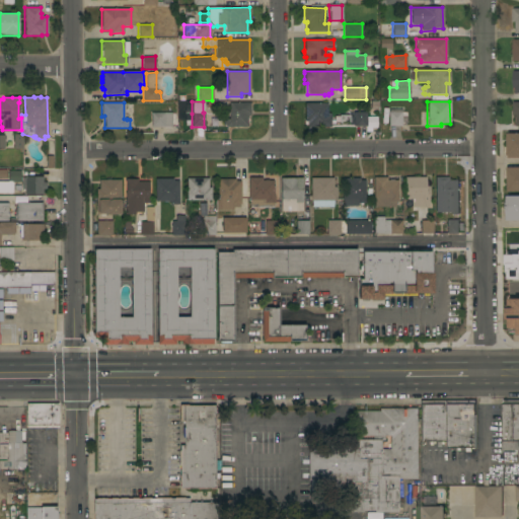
[(249,102),(249,104),(250,104),(250,109),(249,109),(250,116),(247,116),(248,118),(249,124),(246,126),(246,127),(244,127),(244,128),(239,128),(239,127),(235,127),(235,128),(232,128),(232,127),(230,127),(230,128),(227,128),(227,127),(226,127),(225,125),(223,125),(223,121),(225,121),(225,119),(228,119),(228,102),(249,102)]
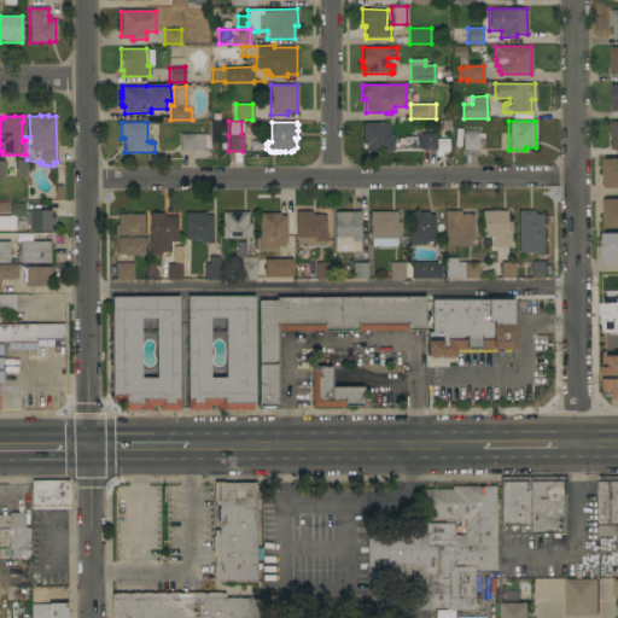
[(389,123),(389,134),(394,134),(394,151),(365,151),(365,145),(362,145),(362,122),(389,123)]
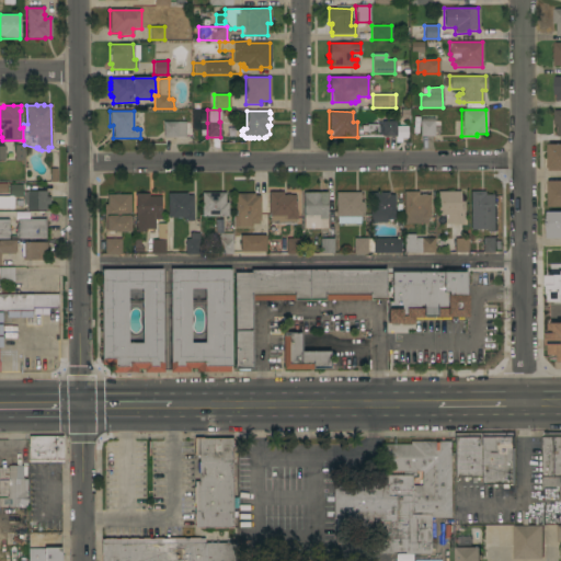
[(420,136),(420,121),(420,118),(434,118),(434,121),(438,121),(438,134),(438,135),(433,135),(434,136),(420,136)]
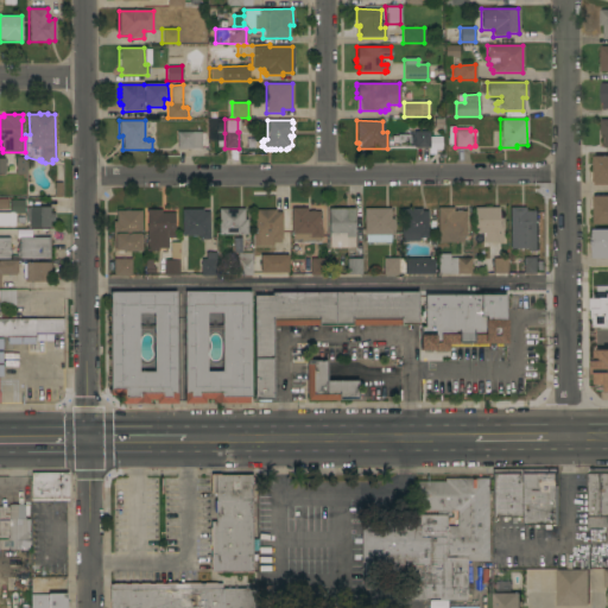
[(429,147),(413,149),(413,132),(429,131),(429,147)]
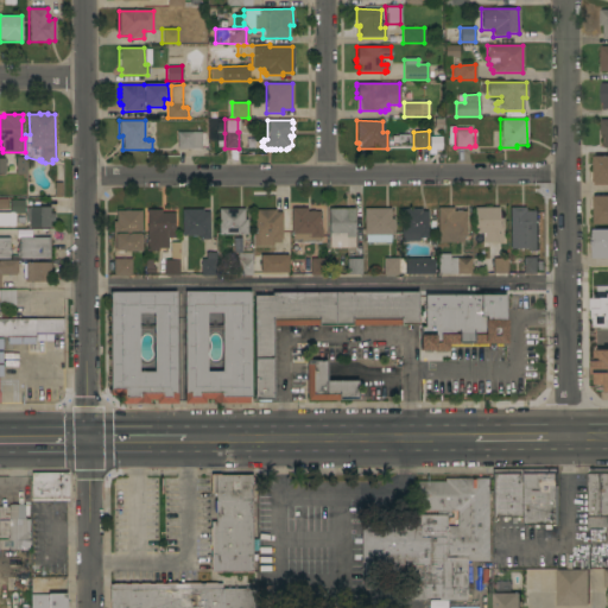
[(201,132),(201,149),(177,149),(177,132),(201,132)]
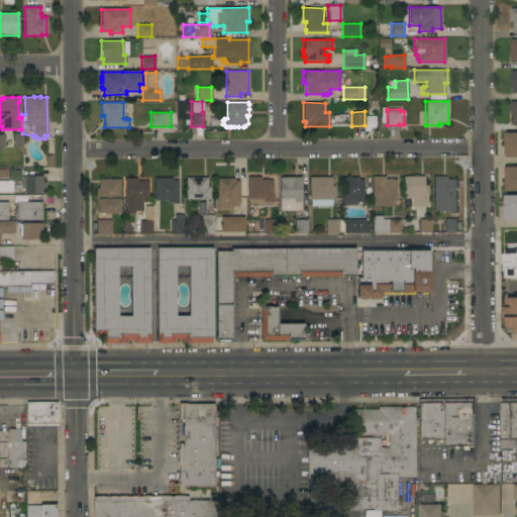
[(516,132),(516,157),(507,158),(507,154),(506,154),(506,133),(516,132)]
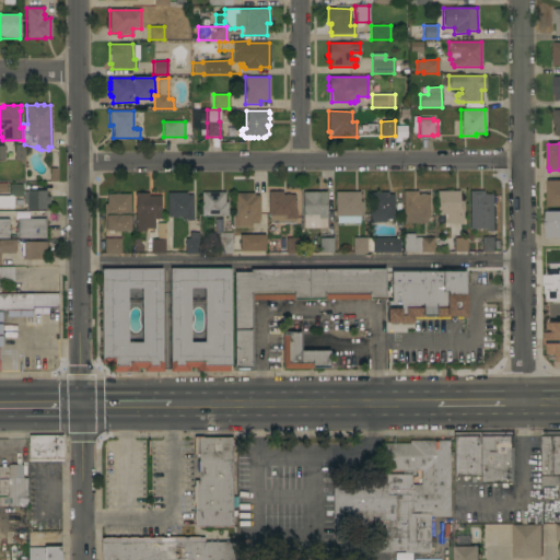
[(23,144),(23,160),(13,160),(13,144),(23,144)]
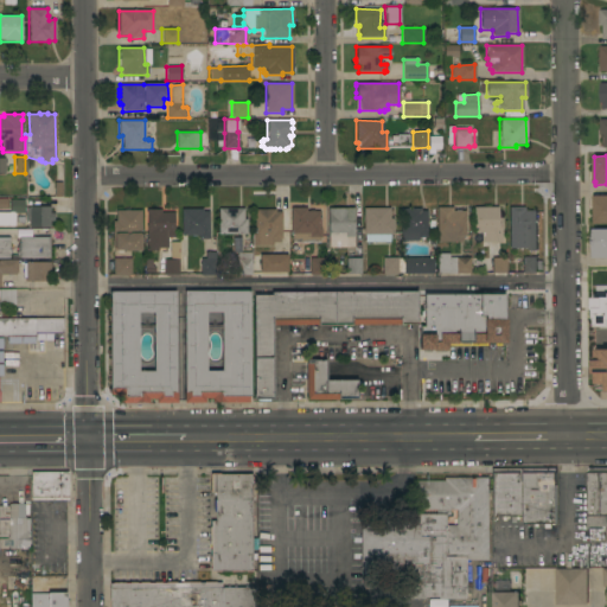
[(606,196),(606,224),(594,224),(594,196),(606,196)]
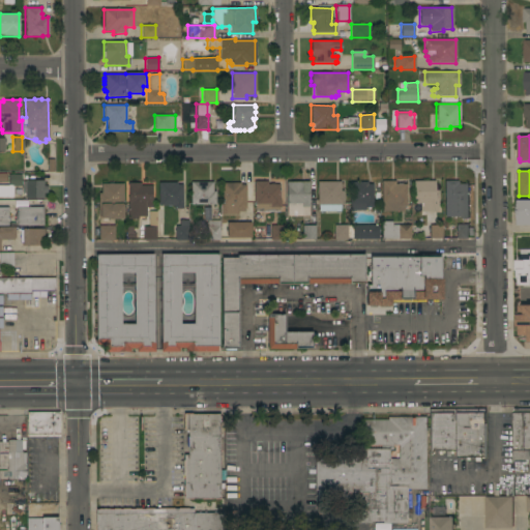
[(0,185),(8,185),(8,174),(21,174),(21,186),(12,186),(12,197),(0,197),(0,185)]
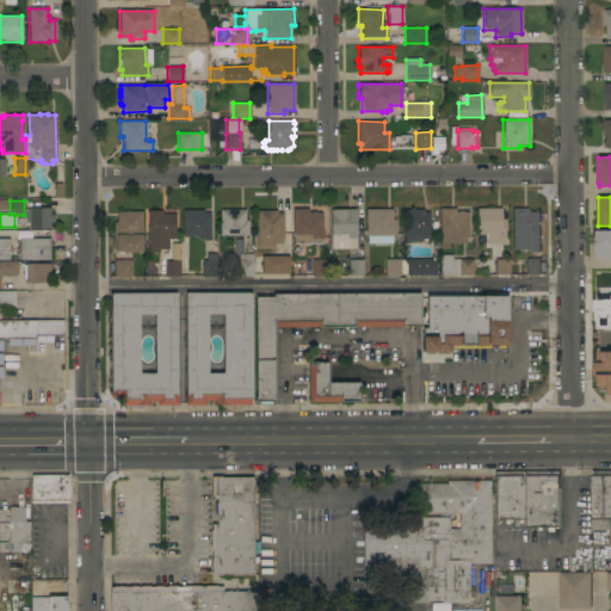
[(49,215),(54,215),(54,222),(50,222),(50,228),(29,229),(29,223),(25,223),(25,209),(49,208),(49,215)]
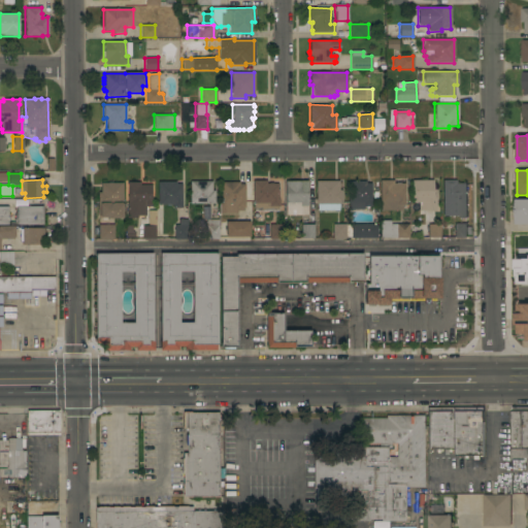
[(418,211),(418,202),(413,202),(411,180),(432,179),(433,188),(435,188),(435,210),(418,211)]
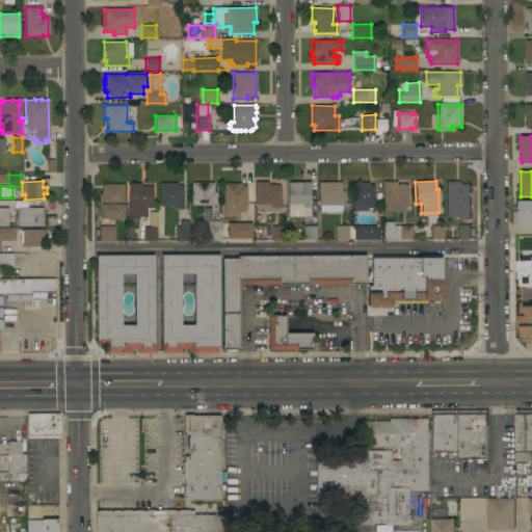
[(268,182),(268,185),(280,185),(280,201),(281,201),(281,208),(270,208),(270,205),(255,205),(255,182),(268,182)]
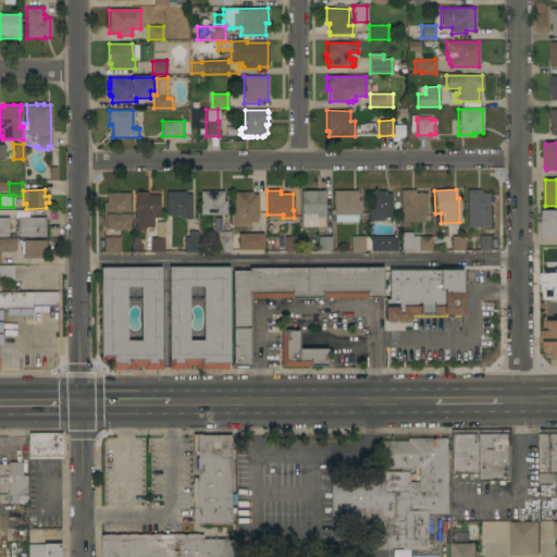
[(300,190),(324,190),(324,218),(323,218),(323,226),(309,227),(309,223),(308,223),(308,227),(300,227),(300,190)]
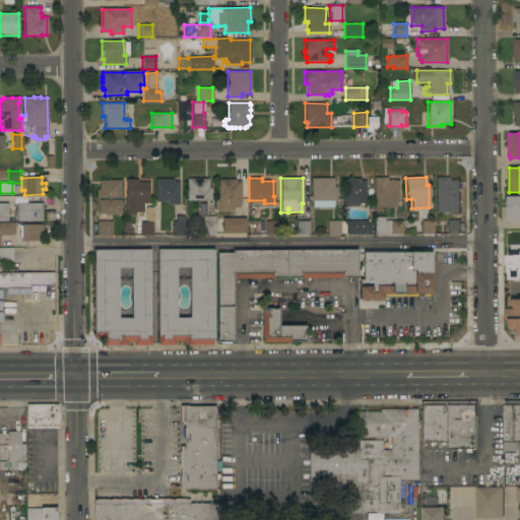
[(311,179),(333,178),(333,187),(336,187),(336,201),(333,201),(333,206),(312,207),(312,201),(311,201),(311,179)]
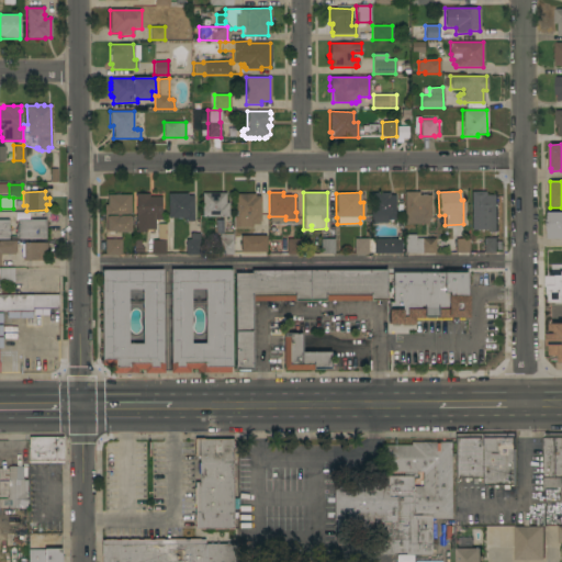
[(404,192),(418,192),(418,195),(430,195),(430,218),(427,218),(427,224),(405,224),(405,215),(404,215),(404,192)]
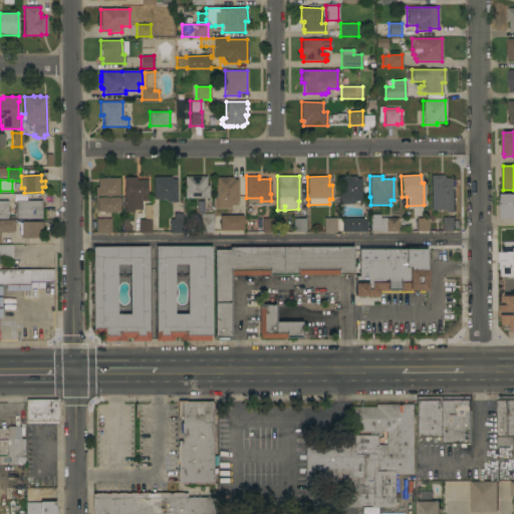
[(431,176),(444,176),(444,179),(455,179),(455,213),(449,213),(449,210),(431,210),(431,176)]
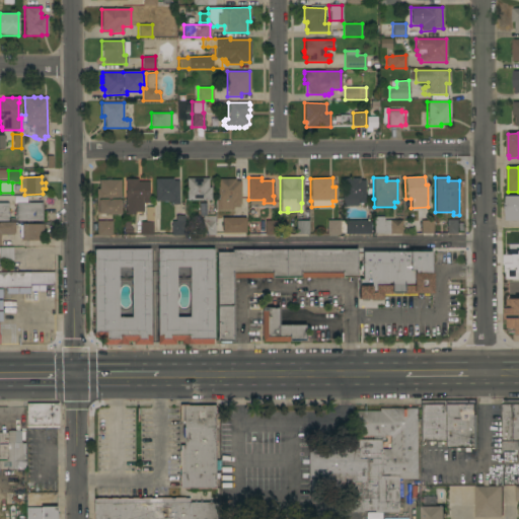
[(125,182),(125,178),(137,178),(137,181),(149,181),(149,203),(143,203),(143,212),(135,212),(135,215),(125,214),(125,182)]
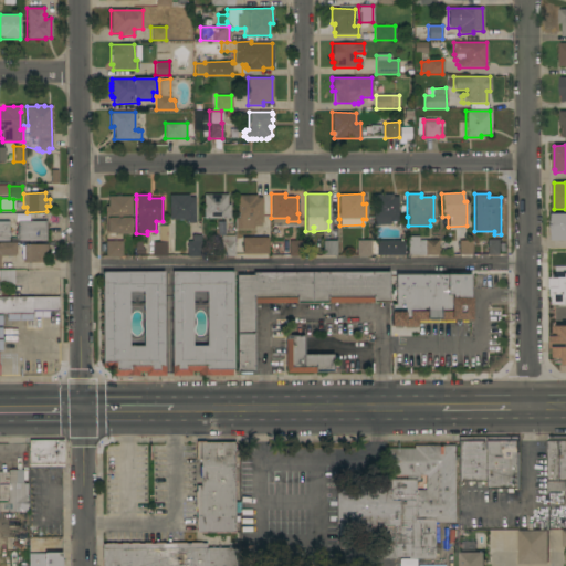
[(188,195),(188,197),(195,197),(195,222),(185,222),(185,219),(174,219),(174,223),(167,223),(167,218),(169,218),(169,195),(188,195)]
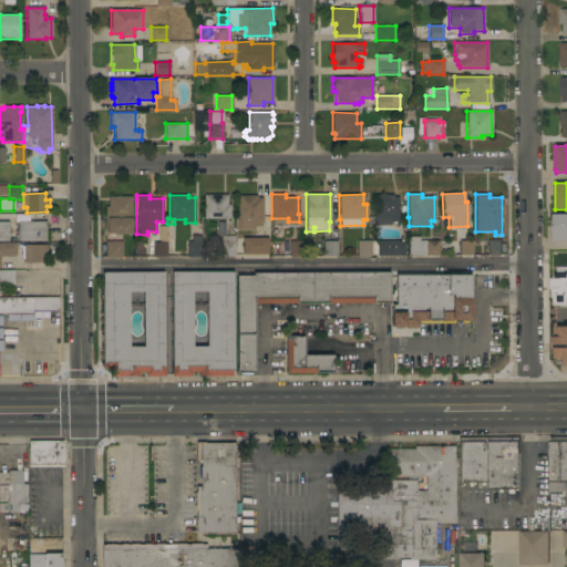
[(227,195),(227,205),(230,205),(230,218),(220,218),(220,219),(215,219),(215,218),(204,218),(204,195),(227,195)]
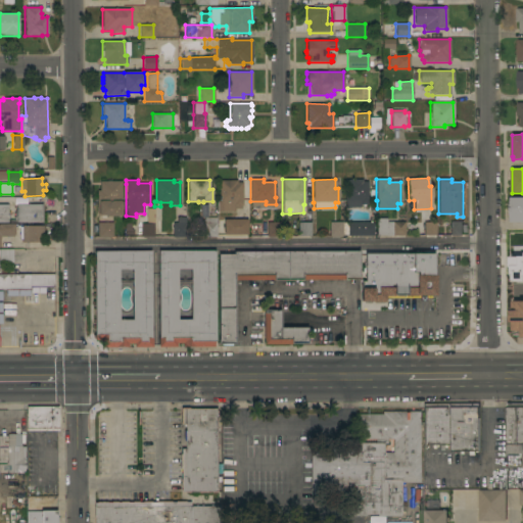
[(344,180),(362,180),(362,182),(368,182),(368,204),(365,204),(365,206),(362,206),(362,204),(360,204),(360,207),(345,207),(345,201),(344,201),(344,180)]
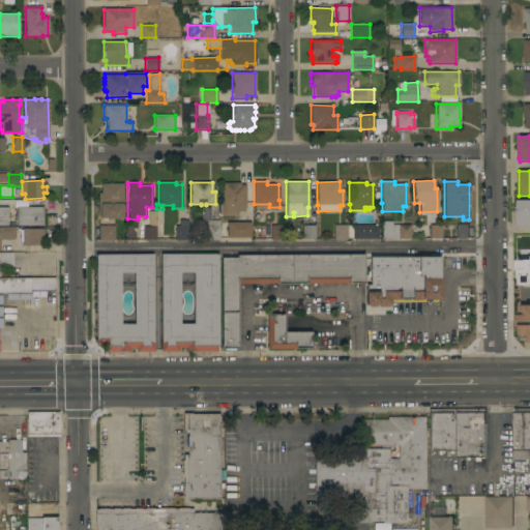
[(123,183),(123,219),(109,219),(109,218),(98,218),(97,193),(100,193),(100,183),(123,183)]
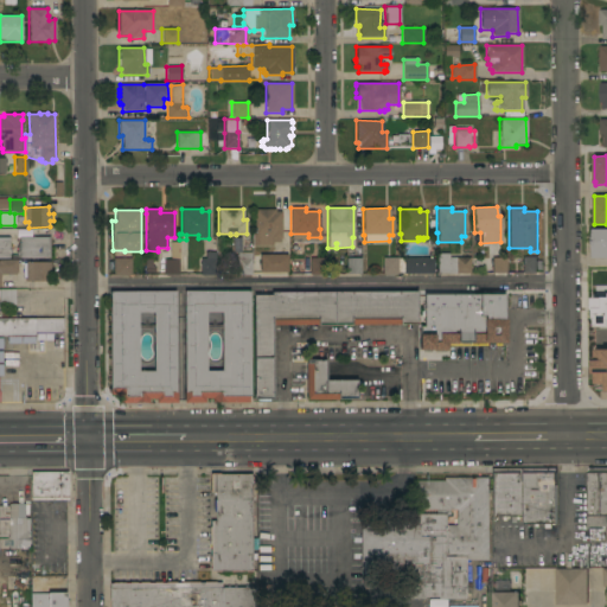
[(254,210),(274,210),(274,212),(281,211),(281,238),(280,238),(280,242),(273,242),(273,246),(253,247),(251,234),(255,234),(254,210)]
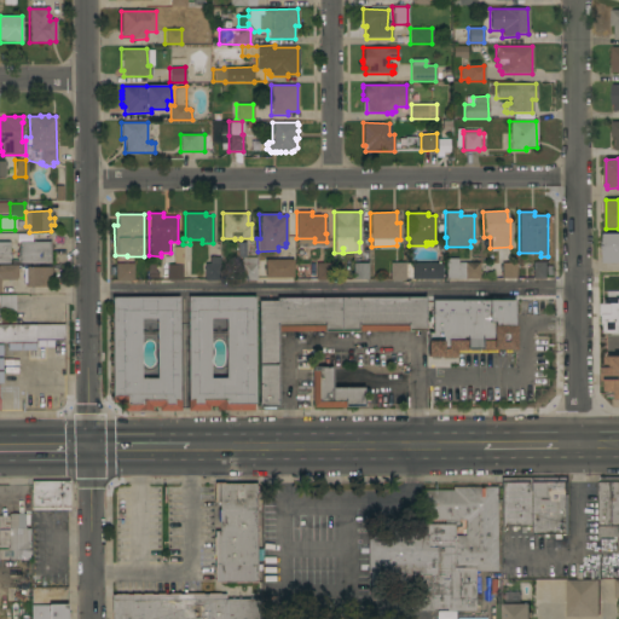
[(618,233),(618,262),(605,264),(605,233),(618,233)]
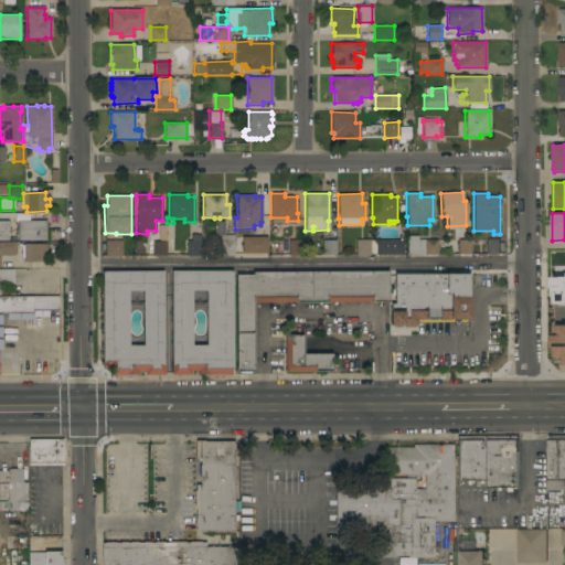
[(0,221),(8,221),(8,233),(10,233),(10,236),(8,236),(8,241),(0,241),(0,221)]
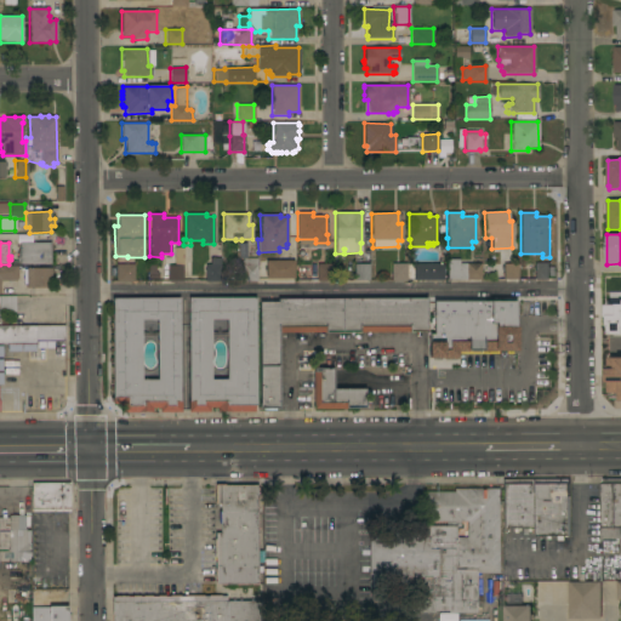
[(50,243),(51,263),(20,265),(18,243),(50,243)]
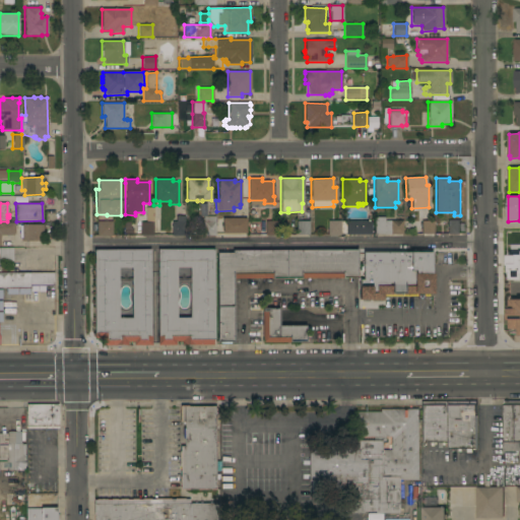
[(140,222),(145,222),(145,207),(152,207),(153,235),(140,235),(140,222)]
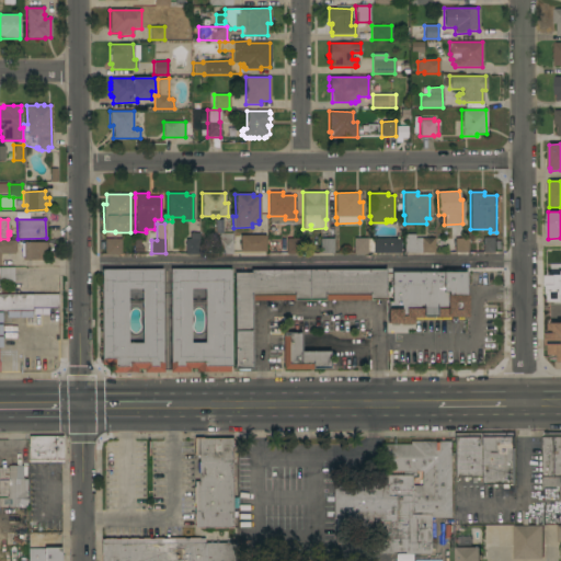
[(185,239),(190,239),(190,232),(198,232),(198,254),(185,254),(185,239)]
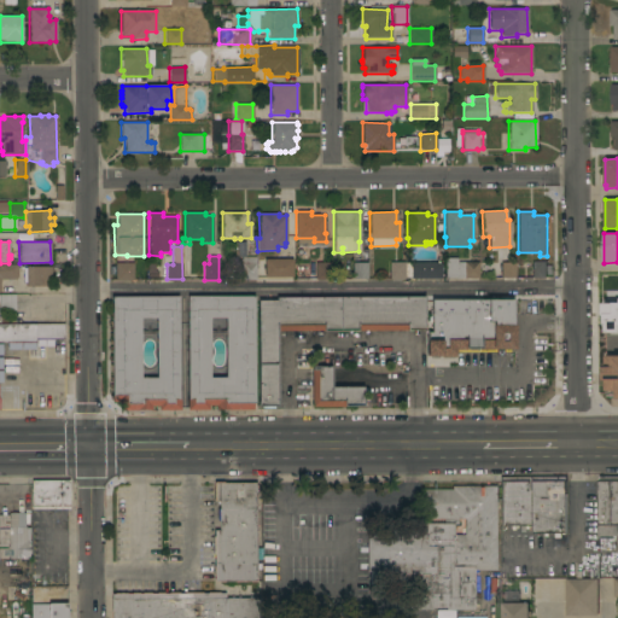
[(256,279),(242,280),(240,257),(256,257),(256,279)]
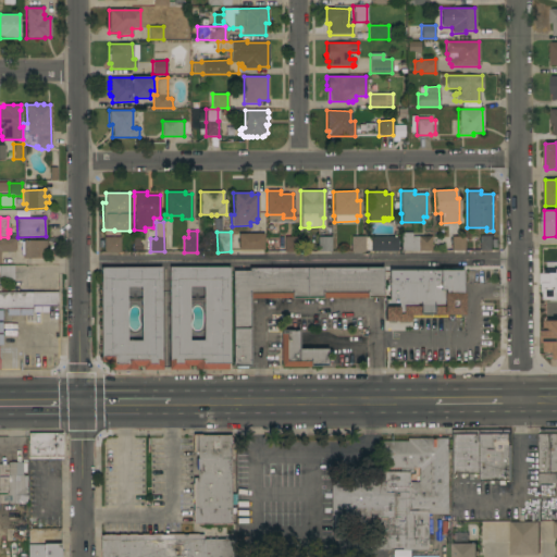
[(400,250),(400,232),(411,232),(411,236),(431,236),(431,250),(400,250)]
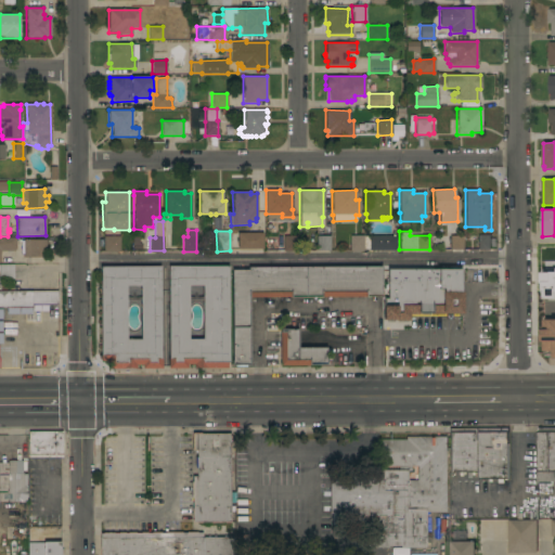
[(262,248),(237,249),(237,233),(262,233),(262,248)]
